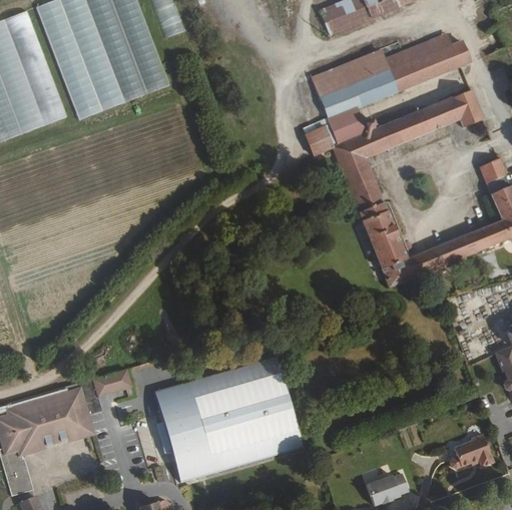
[(78,115),(169,85),(141,0),(40,0),(78,115)]
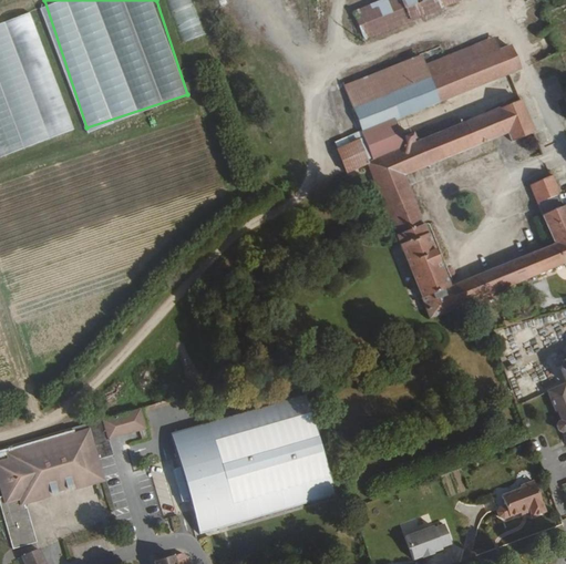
[(167,0),(181,39),(203,32),(193,0),(167,0)]
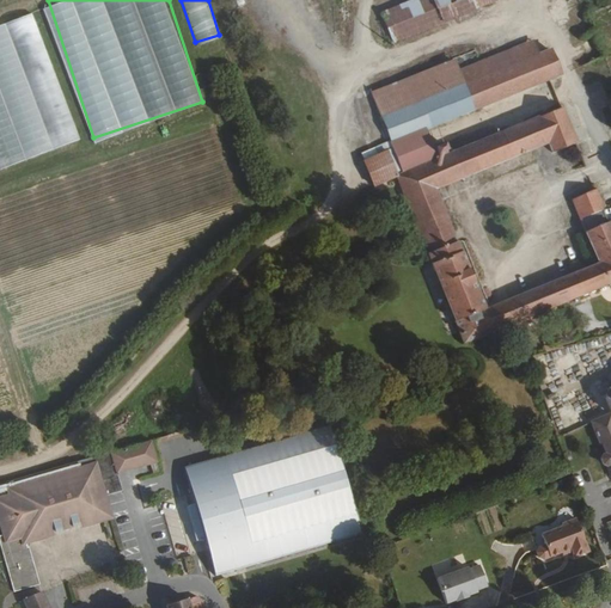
[(415,0),(382,13),(392,38),(493,0),(415,0)]
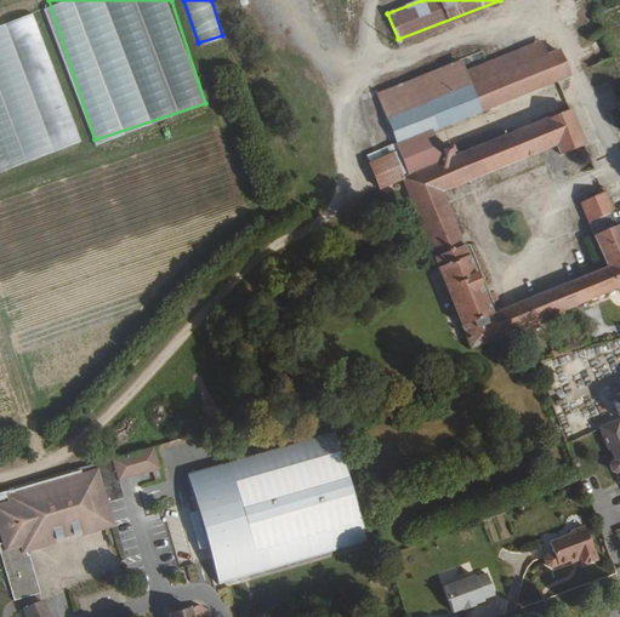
[(0,21),(0,166),(80,140),(37,10),(0,21)]
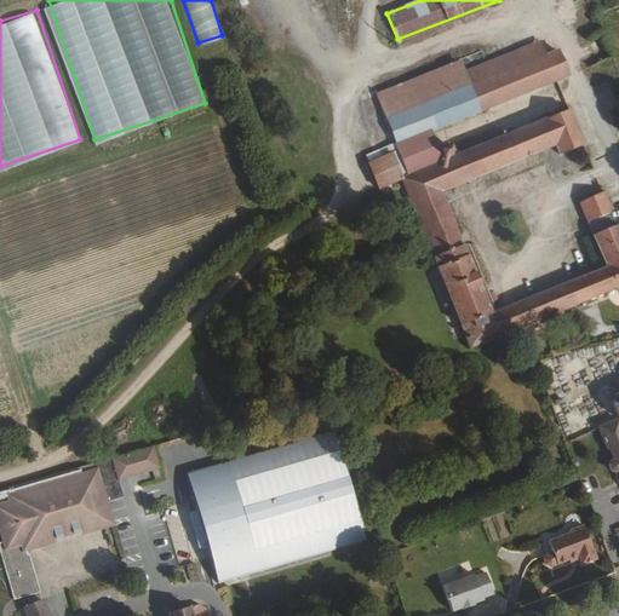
[(372,92),(382,119),(393,144),(403,171),(420,166),(417,154),(411,137),(470,113),(460,88),(543,57),(537,41),(454,73),(451,62),(372,92)]
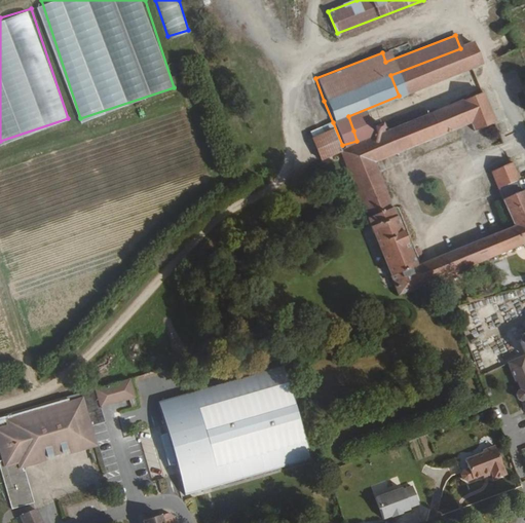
[(460,48),(470,70),(479,66),(470,44),(460,48)]
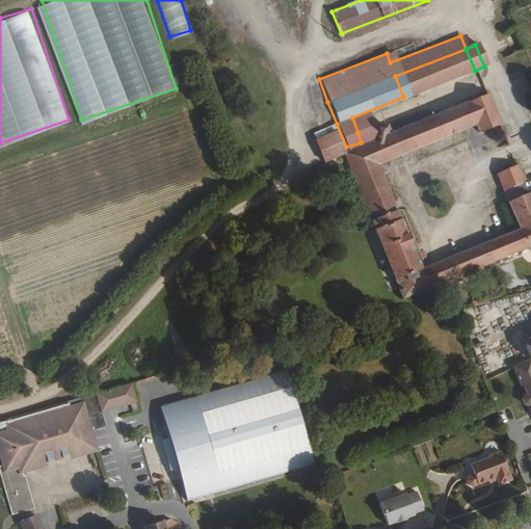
[(403,97),(475,71),(466,49),(395,76),(403,97)]
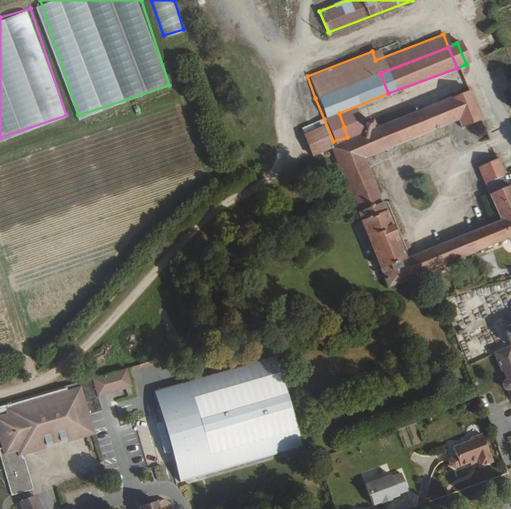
[(422,274),(440,266),(477,251),(486,248),(510,237),(510,185),(505,175),(498,159),(478,168),(485,184),(501,221),(469,234),(432,249),(417,255),(406,259),(382,203),(363,158),(457,120),(461,129),(482,121),(467,89),(465,84),(450,90),(452,95),(364,130),(361,120),(344,127),(347,137),(333,141),(328,143),(358,213),(389,287),(417,276),(421,274),(422,274)]
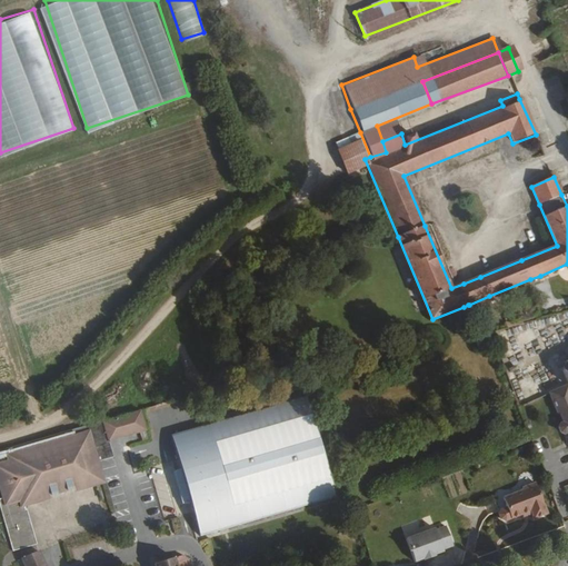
[(547,290),(540,276),(530,279),(489,296),(469,305),(471,308),(501,296),(501,294),(514,289),(518,301),(547,290)]
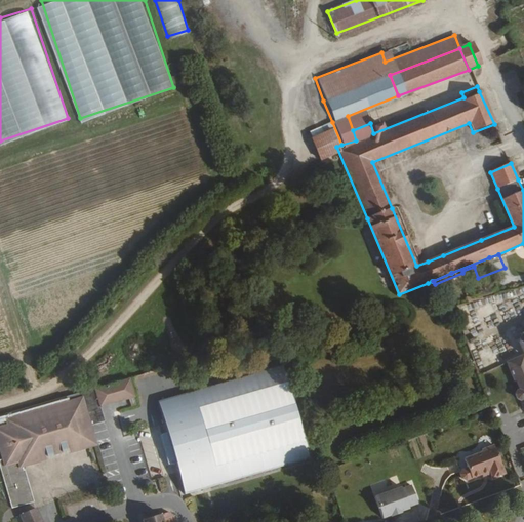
[(445,310),(440,311),(444,323),(459,319),(455,307),(445,310)]
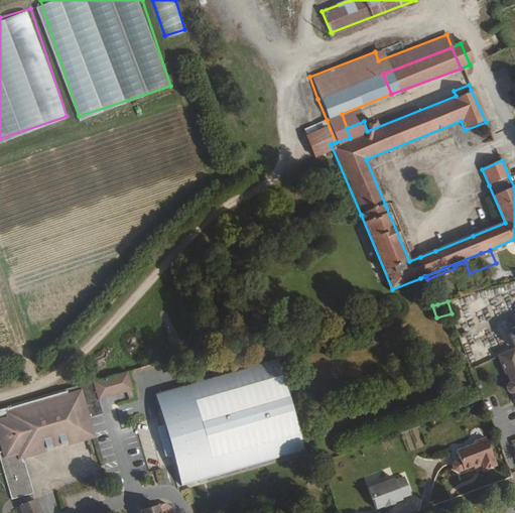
[(402,313),(397,302),(391,305),(393,316),(402,313)]
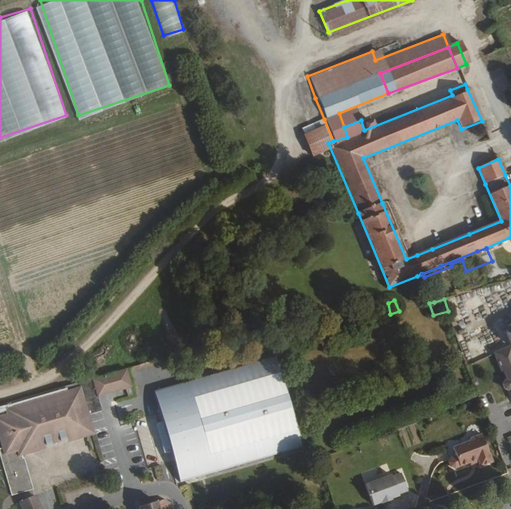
[(510,345),(506,346),(499,351),(500,352),(499,352),(494,354),(499,369),(506,366),(510,376),(510,379),(503,381),(502,384),(504,389),(507,390),(510,388),(510,345)]
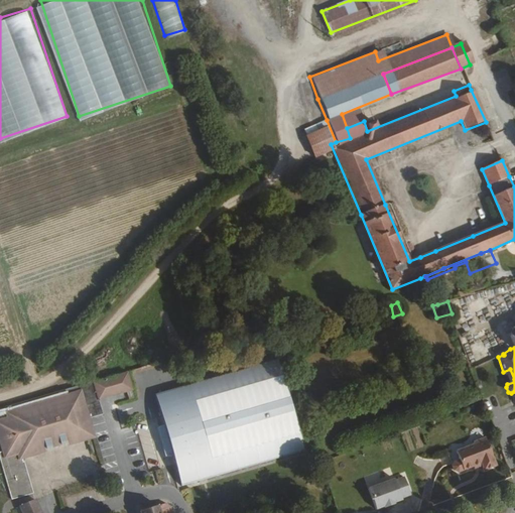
[(217,354),(220,364),(237,359),(233,350),(217,354)]
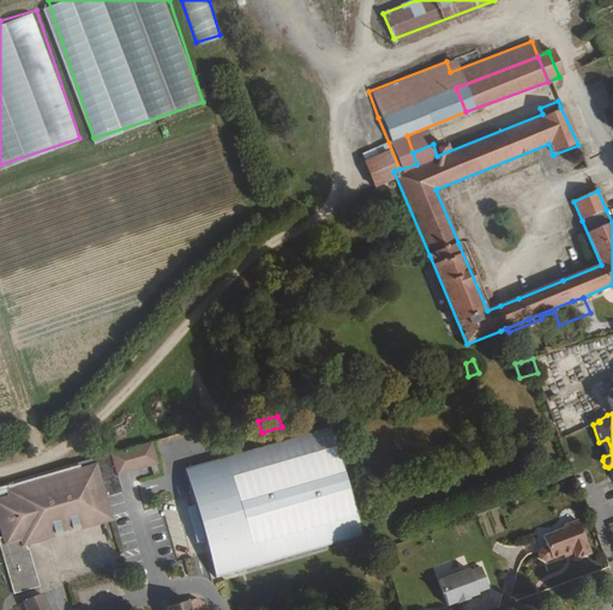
[(329,426),(187,467),(198,505),(193,506),(204,542),(209,541),(220,578),(365,535),(329,426)]
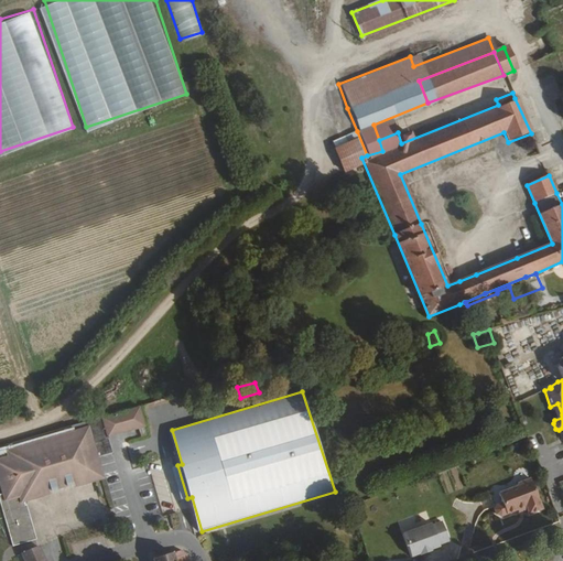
[(136,407),(100,417),(105,430),(127,423),(127,427),(128,425),(141,422),(136,407)]
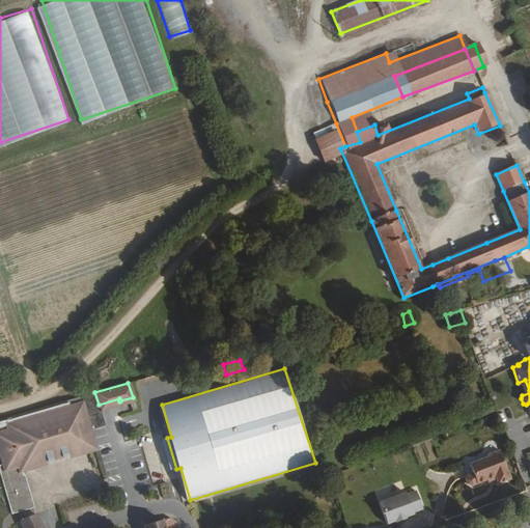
[(93,393),(0,420),(0,454),(3,464),(0,465),(0,477),(10,513),(33,507),(31,500),(27,501),(22,483),(26,482),(22,469),(82,451),(81,447),(90,444),(86,429),(104,424),(99,408),(99,405),(94,392),(93,393)]
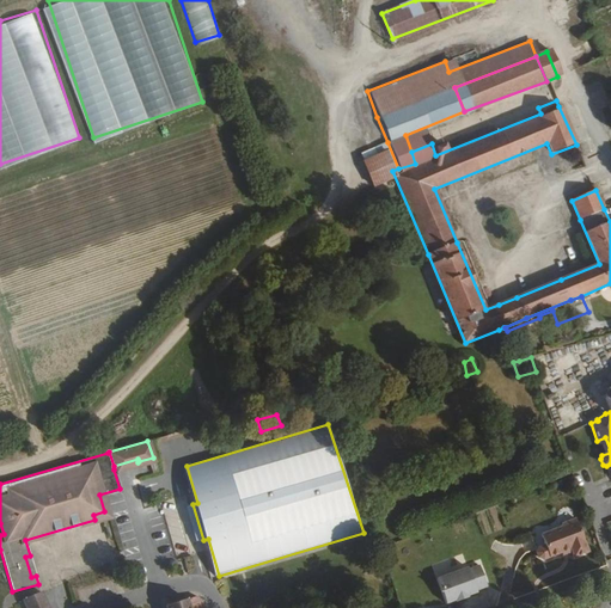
[(138,459),(114,466),(114,470),(138,462),(138,459)]
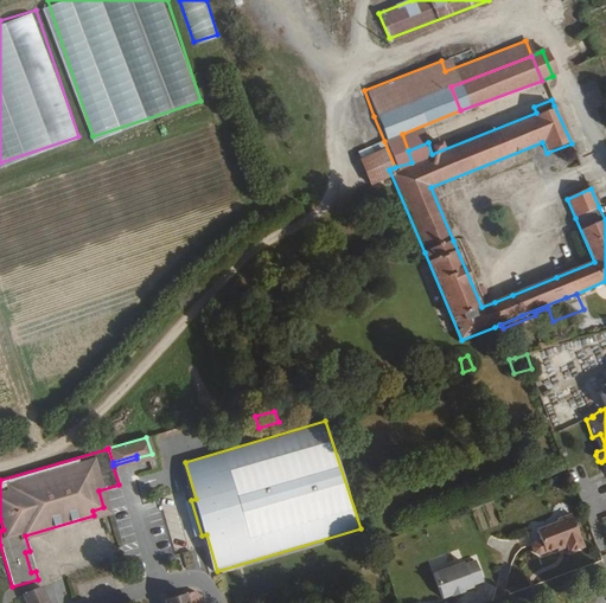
[(482,505),(490,523),(499,518),(490,500),(482,505)]
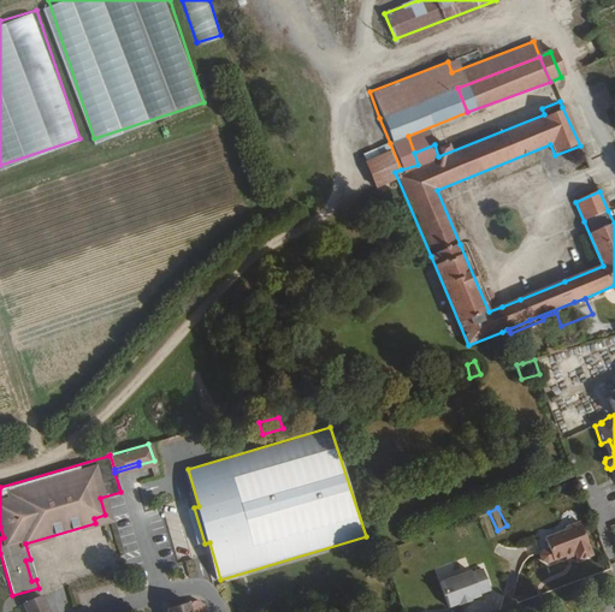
[(577,551),(578,553),(580,559),(595,554),(581,522),(567,528),(568,529),(547,538),(550,548),(544,551),(542,556),(544,560),(549,563),(567,554),(577,551)]
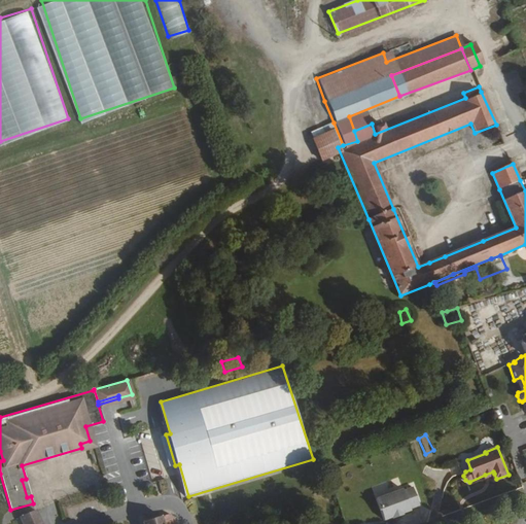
[(27,497),(31,496),(26,479),(22,480),(27,497)]
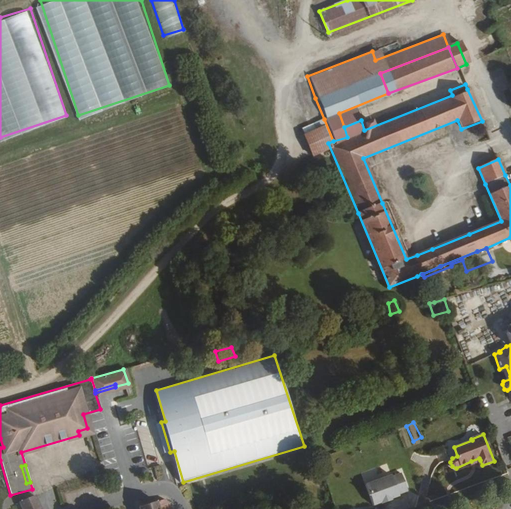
[(391,477),(365,485),(372,507),(380,504),(380,505),(390,502),(390,501),(398,498),(398,497),(407,493),(401,475),(391,478),(391,477)]
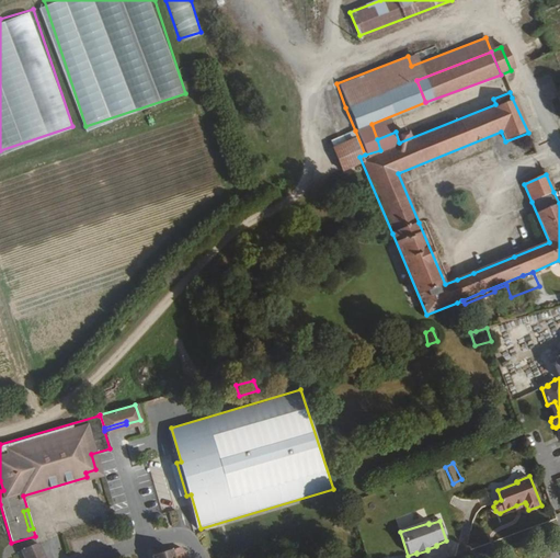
[(24,557),(186,557),(185,553),(184,549),(170,553),(169,549),(149,555),(150,557),(44,557),(38,544),(22,550),(24,557)]
